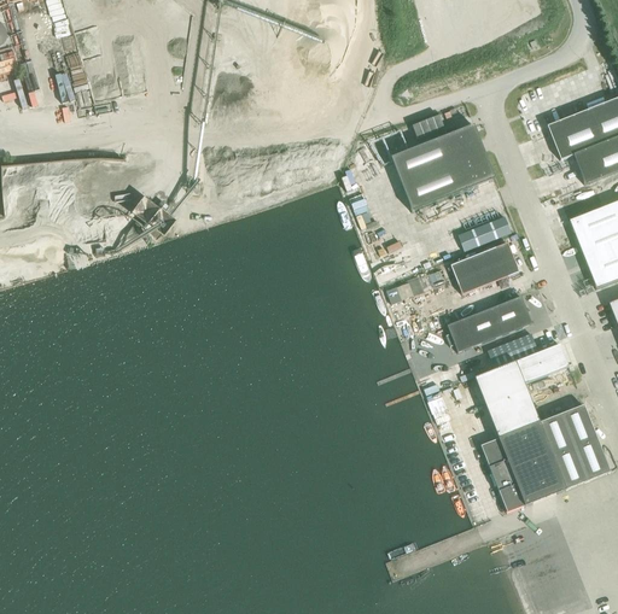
[(617,97),(547,124),(560,159),(573,153),(584,183),(617,169),(617,97)]
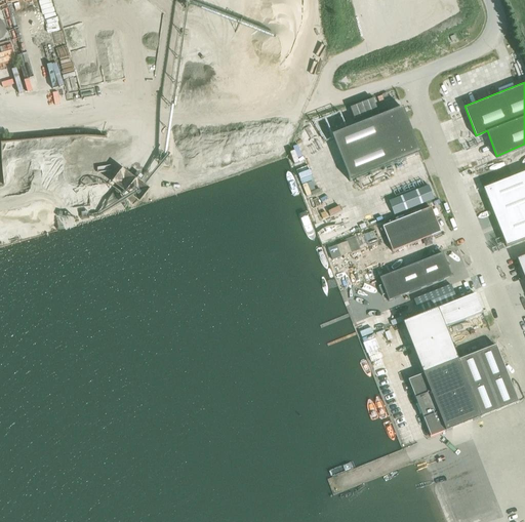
[(347,126),(331,132),(349,174),(348,174),(350,178),(420,151),(419,147),(418,147),(404,109),(402,105),(347,126)]
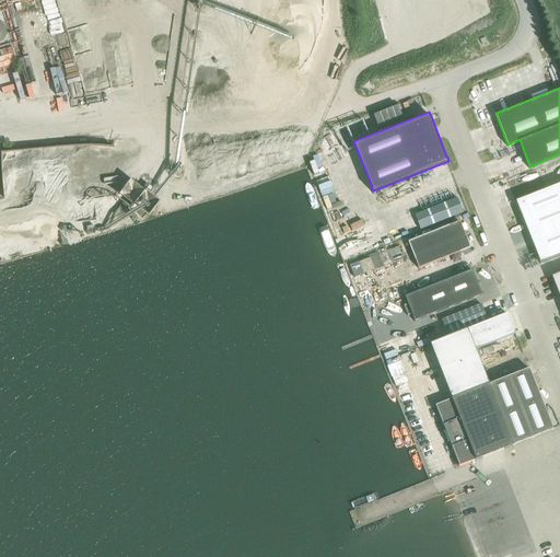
[(135,174),(124,187),(150,210),(161,197),(135,174)]
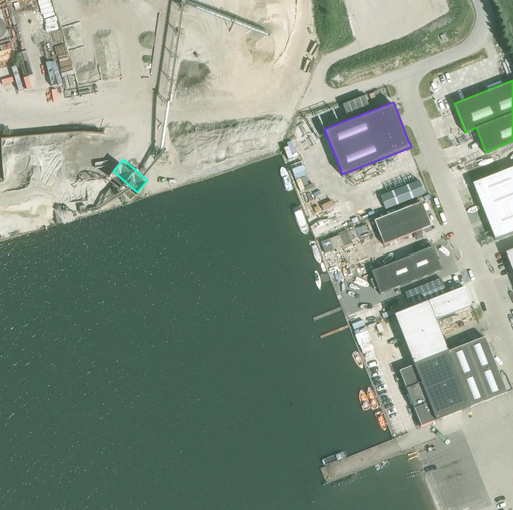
[(512,171),(471,188),(493,245),(512,237),(512,171)]
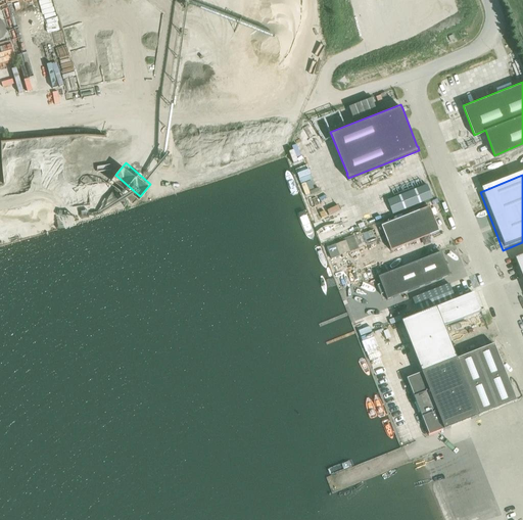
[(427,182),(387,198),(392,211),(432,196),(427,182)]
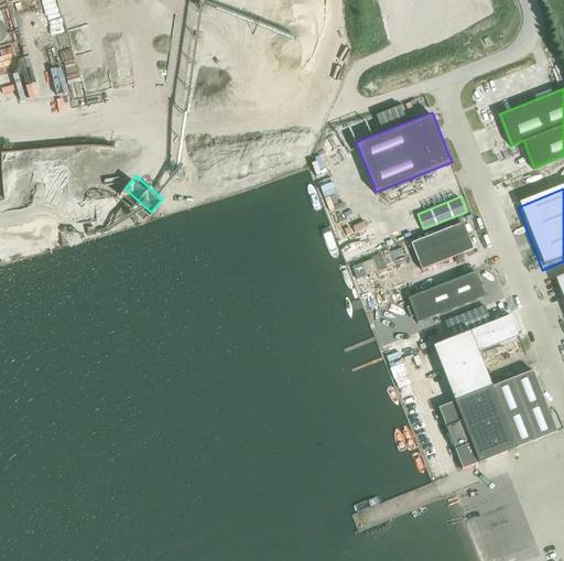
[(474,247),(463,220),(411,241),(422,268),(474,247)]
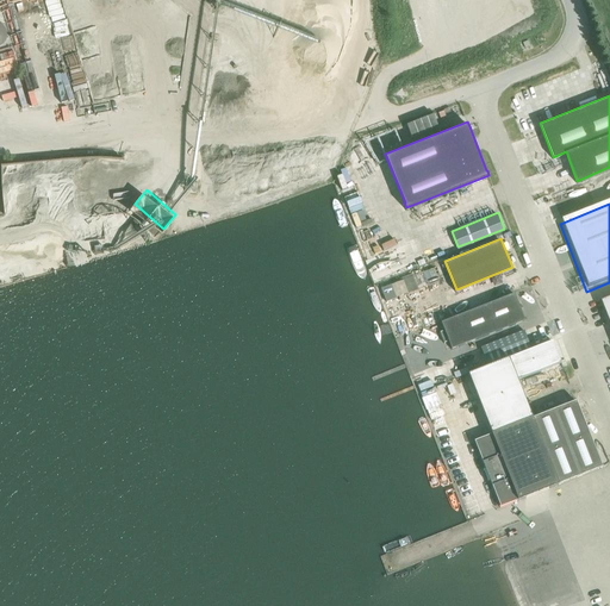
[(452,347),(524,318),(514,291),(441,320),(444,328),(440,330),(444,341),(448,338),(452,347)]
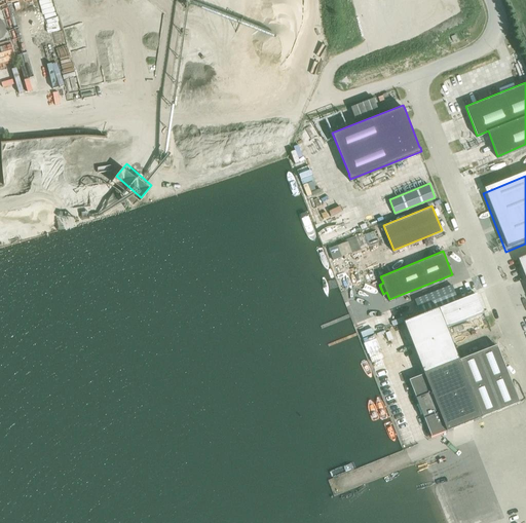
[(451,283),(415,297),(421,312),(457,297),(451,283)]
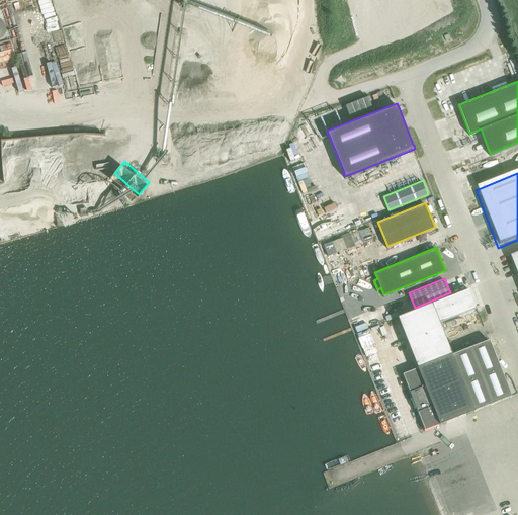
[(475,409),(512,395),(490,338),(452,352),(439,321),(477,307),(469,287),(397,316),(417,366),(403,372),(410,390),(409,391),(418,411),(425,429),(439,423),(475,410),(475,409)]
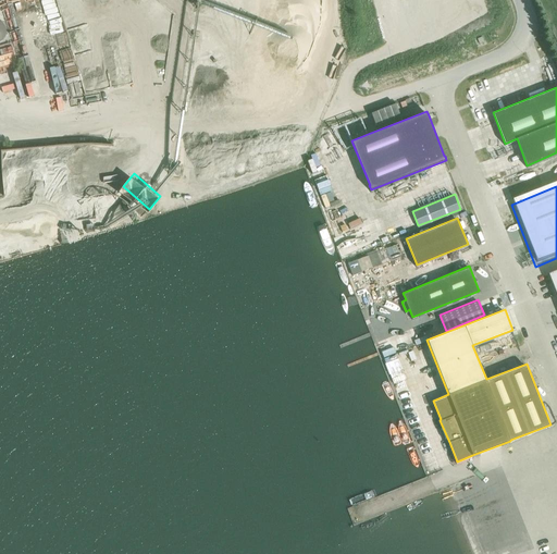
[(514,478),(517,491),(527,489),(524,476),(514,478)]
